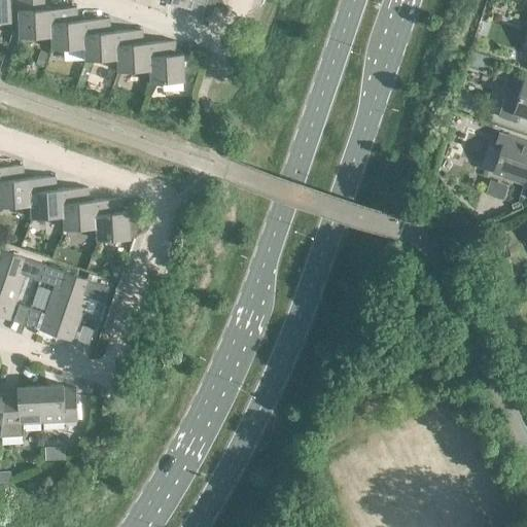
[(0,0),(0,21),(11,21),(9,0),(0,0)]
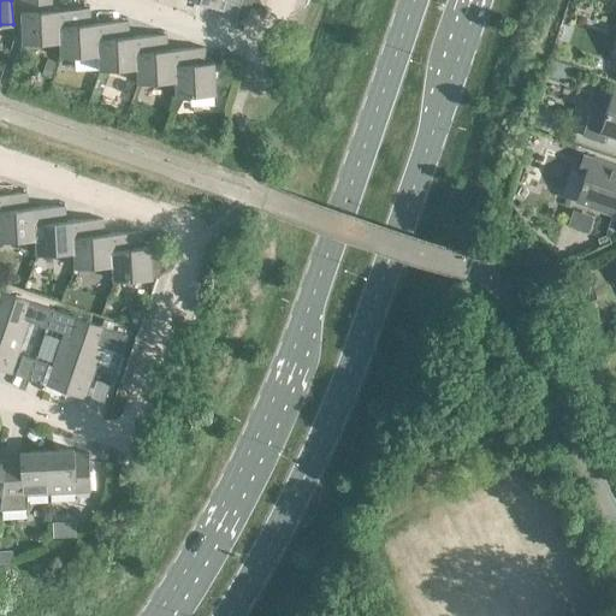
[(51,0),(21,0),(23,43),(61,41),(60,10),(52,10),(51,0)]
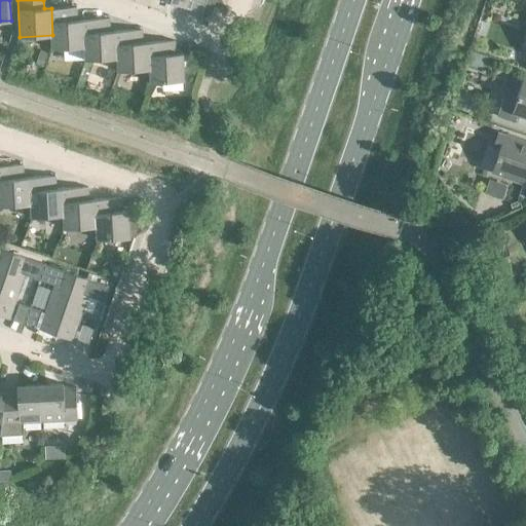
[(76,7),(51,8),(52,35),(52,48),(84,46),(85,46),(83,20),(77,20),(76,7)]
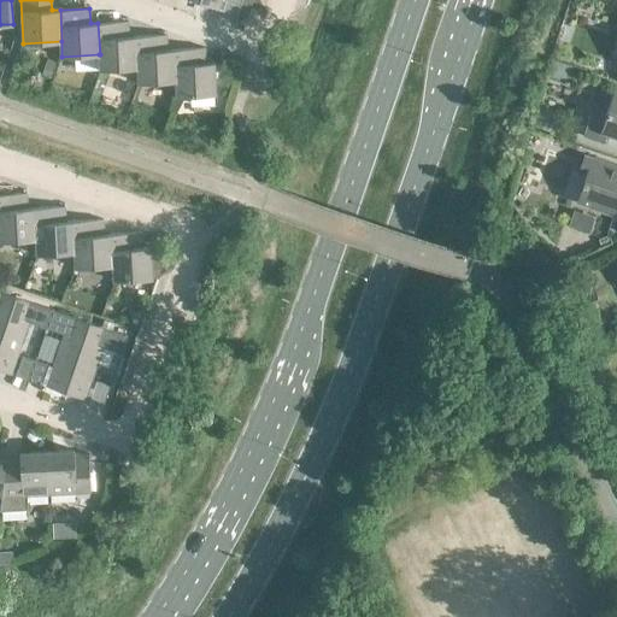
[(128,22),(98,23),(100,54),(99,54),(100,70),(137,68),(139,68),(136,36),(129,36),(128,22)]
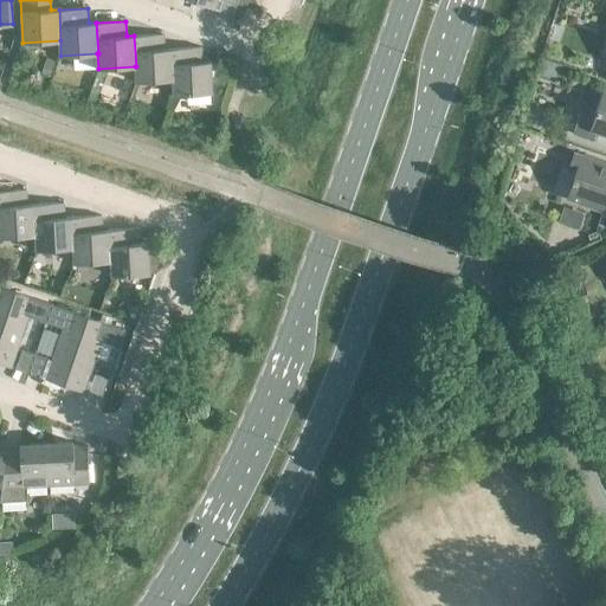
[(163,33),(134,36),(136,66),(135,66),(136,82),(173,79),(174,79),(172,49),(163,49),(163,33)]
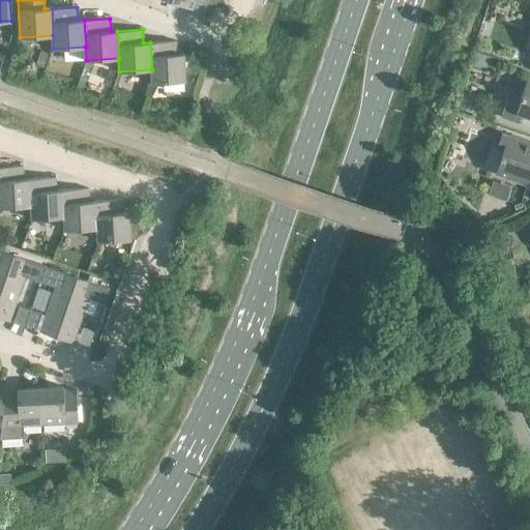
[(176,40),(150,42),(152,69),(151,69),(152,83),(185,81),(184,53),(176,54),(176,40)]
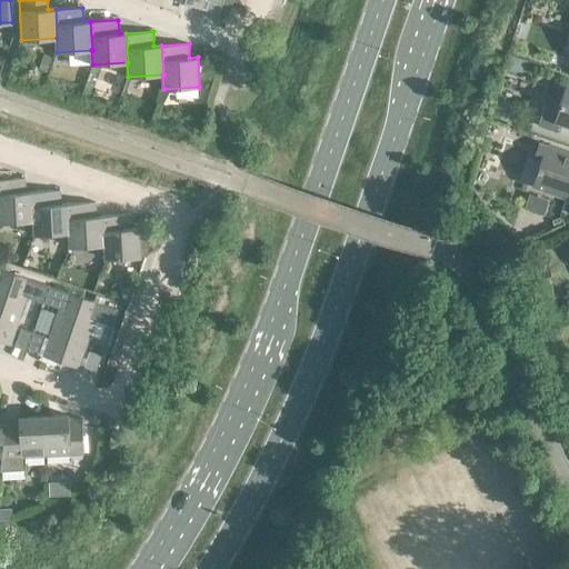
[(52,61),(43,58),(39,70),(49,73),(52,61)]
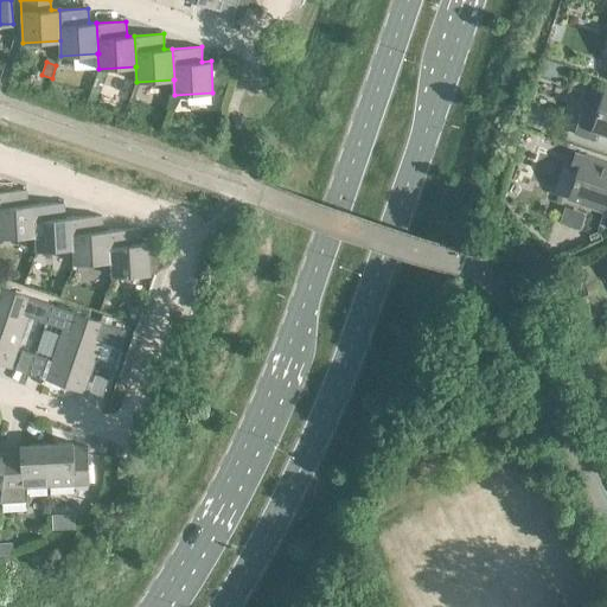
[(606,87),(595,115),(583,112),(575,139),(595,145),(599,133),(606,134),(606,87)]
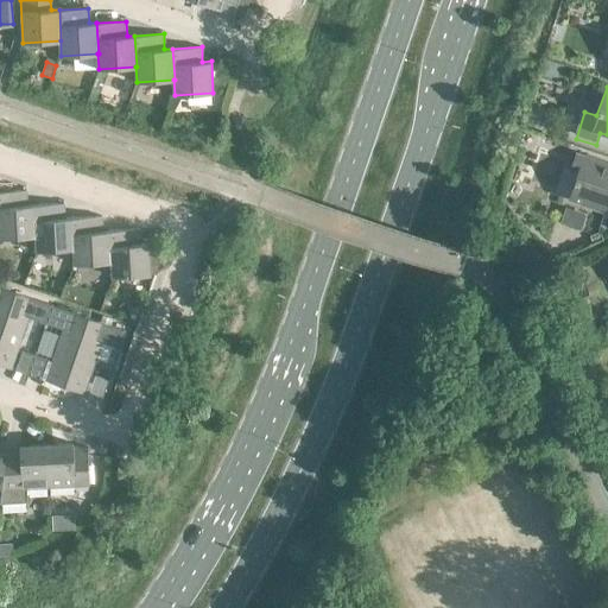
[(607,163),(576,152),(570,170),(577,172),(569,198),(607,211),(607,163)]
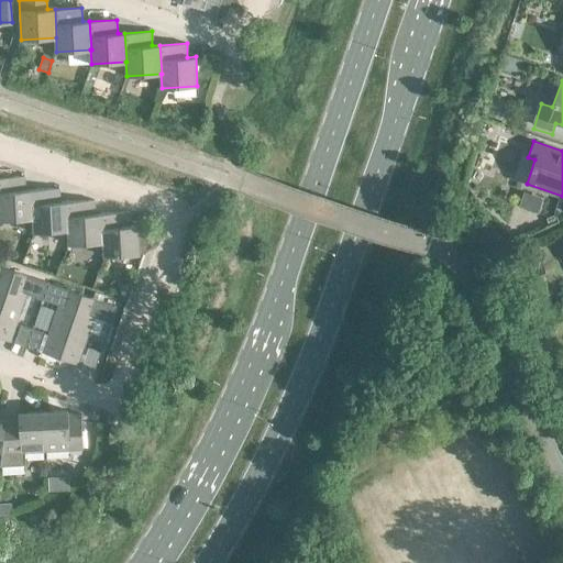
[(24,176),(0,177),(0,220),(33,219),(34,219),(32,189),(25,189),(24,176)]
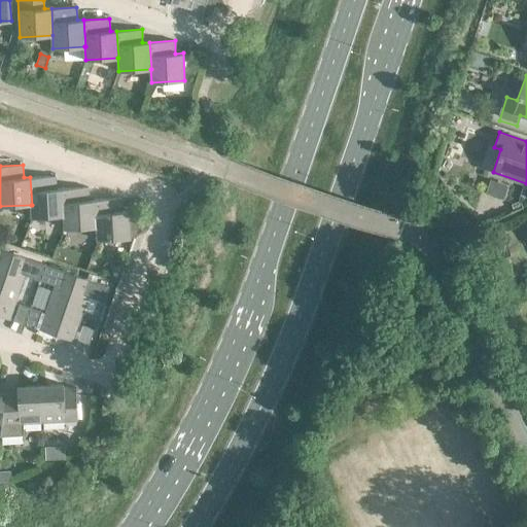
[(56,176),(30,177),(32,205),(31,205),(32,217),(64,216),(64,215),(63,188),(56,188),(56,176)]
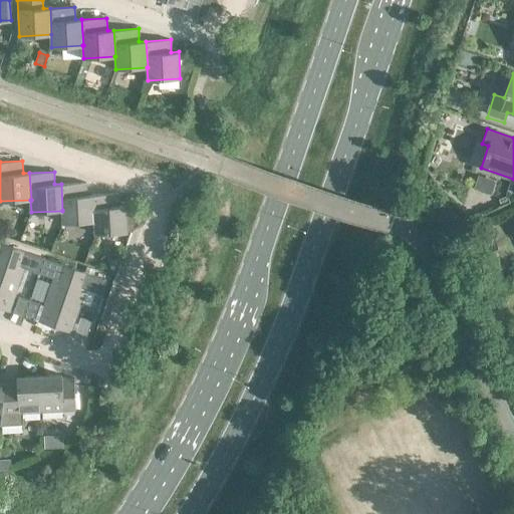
[(498,182),(480,176),(476,190),(493,196),(498,182)]
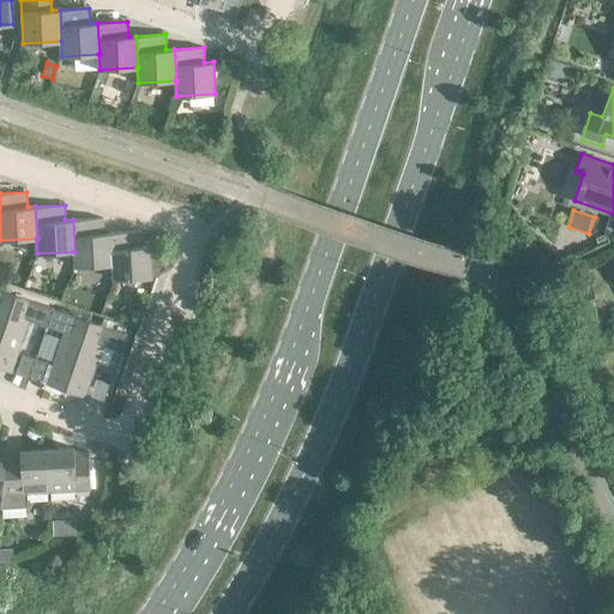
[(102,218),(73,220),(74,251),(74,252),(74,266),(113,264),(112,233),(103,233),(102,218)]
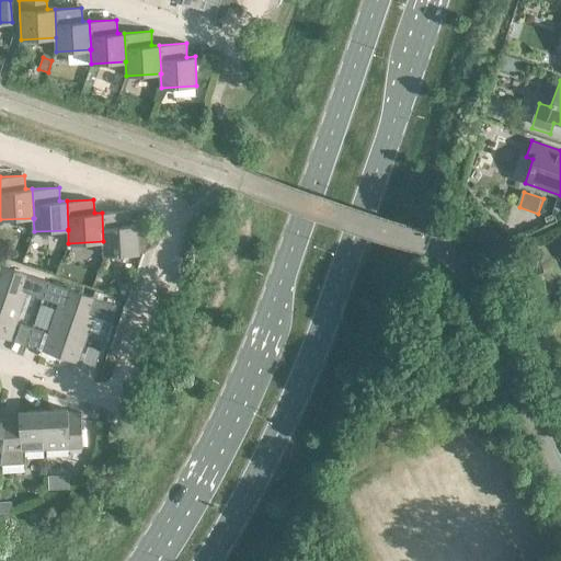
[(128,210),(102,213),(103,241),(103,255),(139,253),(137,225),(129,225),(128,210)]
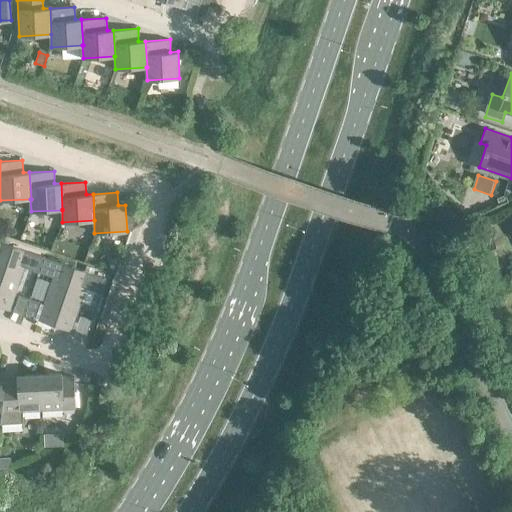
[(0,284),(13,247),(0,242),(0,284)]
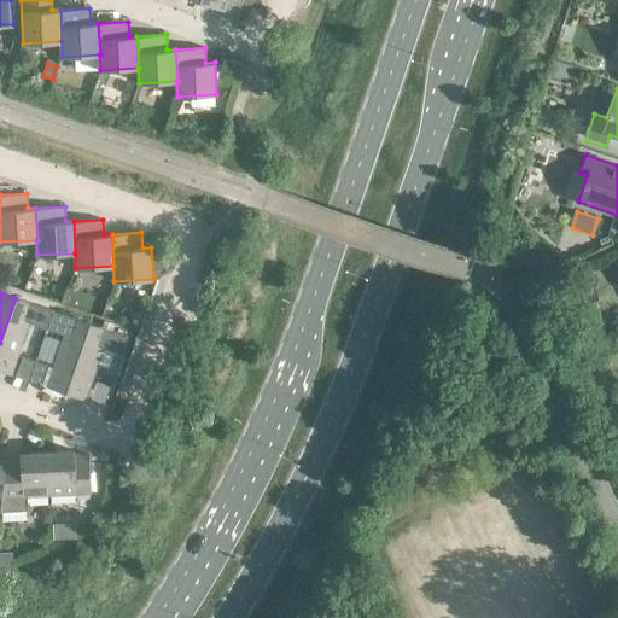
[(53,310),(16,298),(0,343),(0,371),(11,374),(29,322),(46,328),(53,310)]
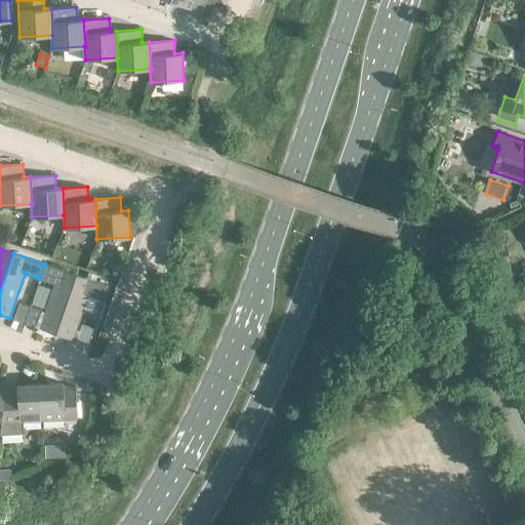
[(76,275),(45,264),(39,279),(54,284),(39,328),(56,334),(76,275)]
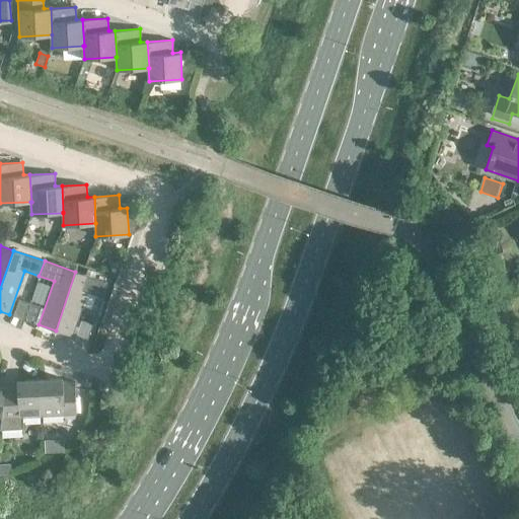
[(107,282),(75,272),(56,330),(71,336),(82,305),(93,308),(97,296),(101,297),(107,282)]
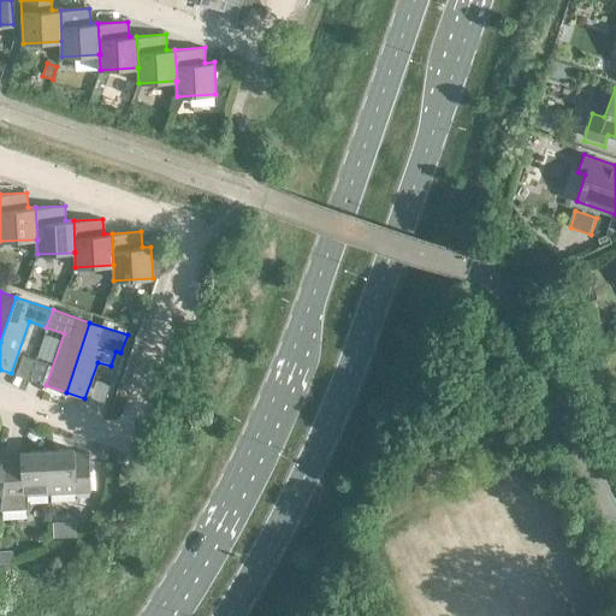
[(73,449),(47,450),(49,493),(90,491),(89,454),(75,454),(73,449)]
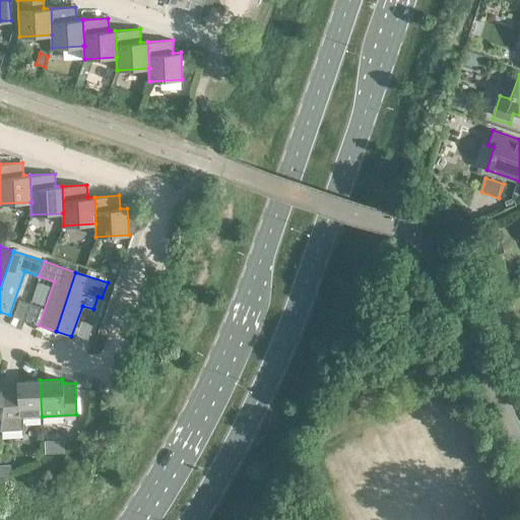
[(42,416),(40,380),(17,382),(17,386),(6,387),(1,418),(0,428),(0,431),(24,430),(24,417),(42,416)]
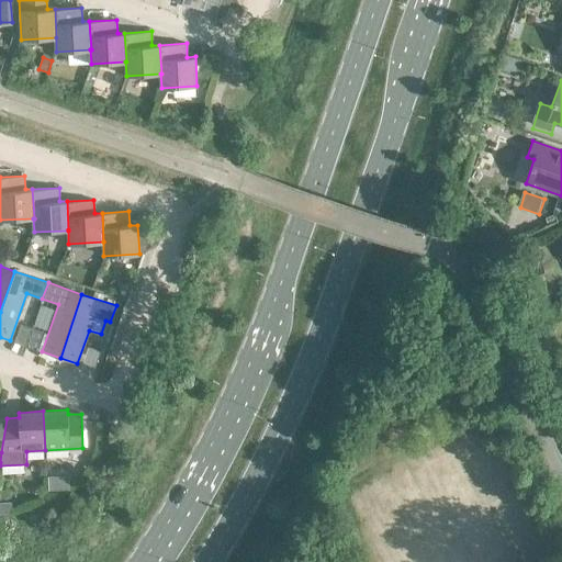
[(11,502),(0,502),(0,515),(11,515),(11,502)]
